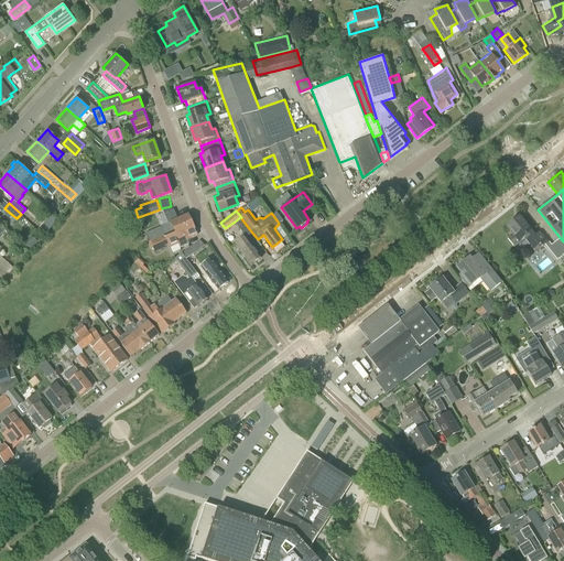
[(277,211),(272,214),(278,222),(283,218),(277,211)]
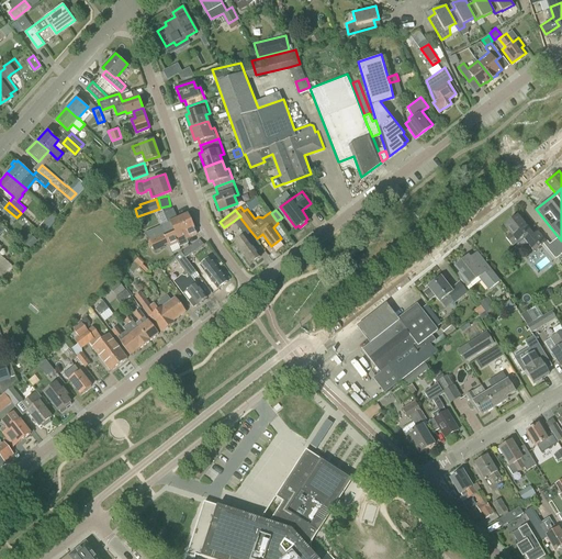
[(154,236),(191,220),(187,211),(170,219),(171,221),(150,230),(153,235),(154,236)]
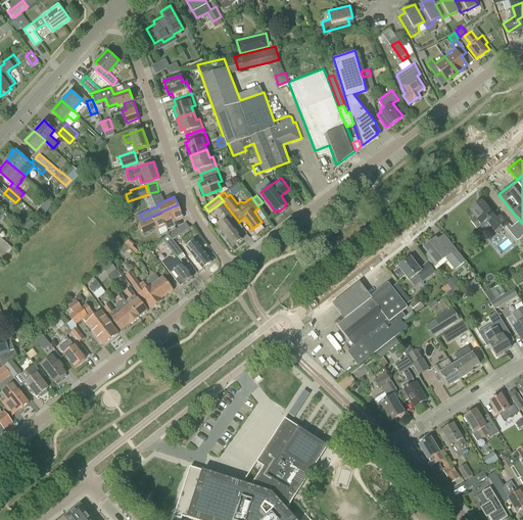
[(495,217),(482,199),(470,208),(475,216),(470,219),(476,227),(486,219),(495,231),(508,223),(501,214),(495,217)]
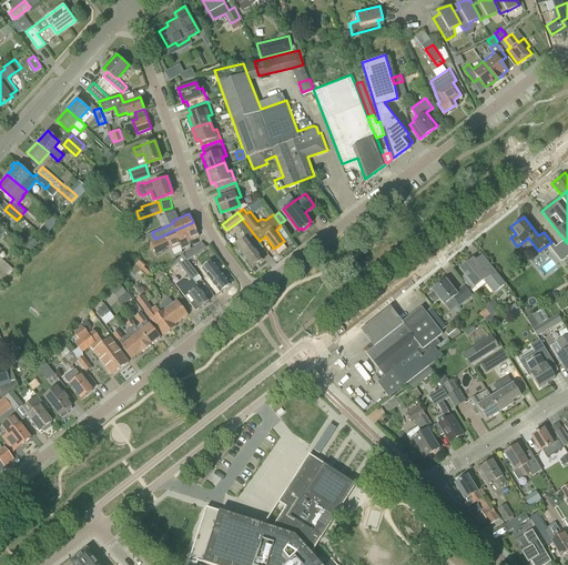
[(247,238),(253,233),(242,219),(236,223),(246,235),(247,238)]
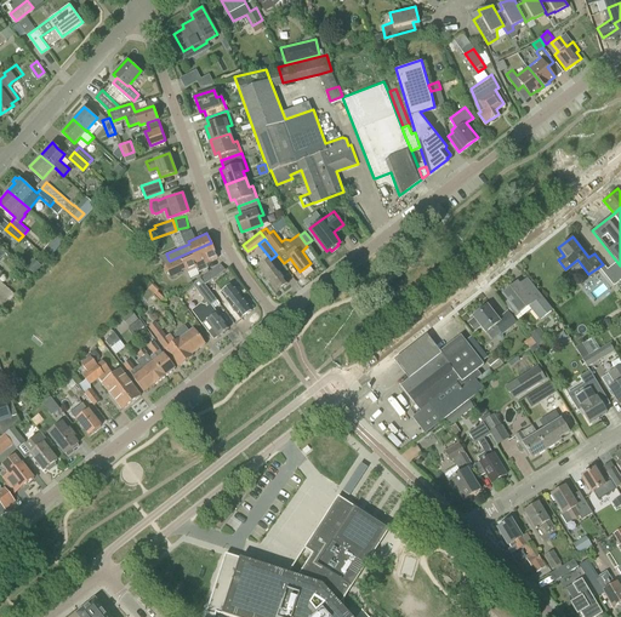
[(170,261),(169,260),(165,262),(171,275),(186,268),(187,270),(197,267),(198,270),(209,266),(206,262),(217,257),(211,243),(170,261)]
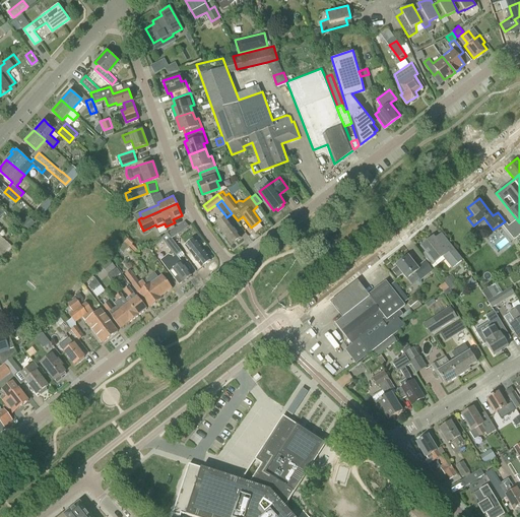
[(241,235),(226,217),(225,215),(216,222),(232,242),(241,235)]
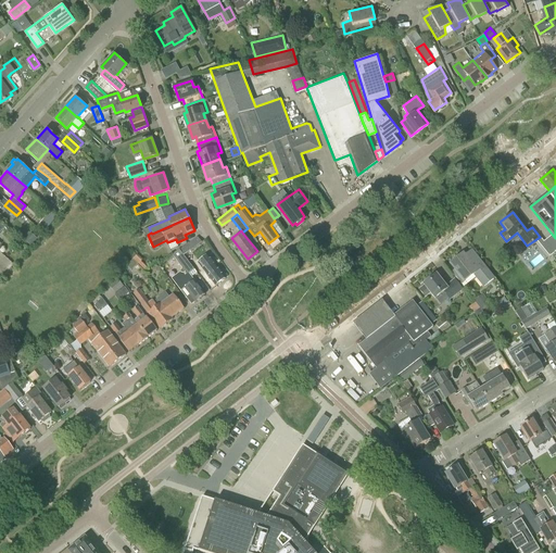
[(179,248),(184,253),(191,248),(192,249),(202,241),(198,235),(179,248)]
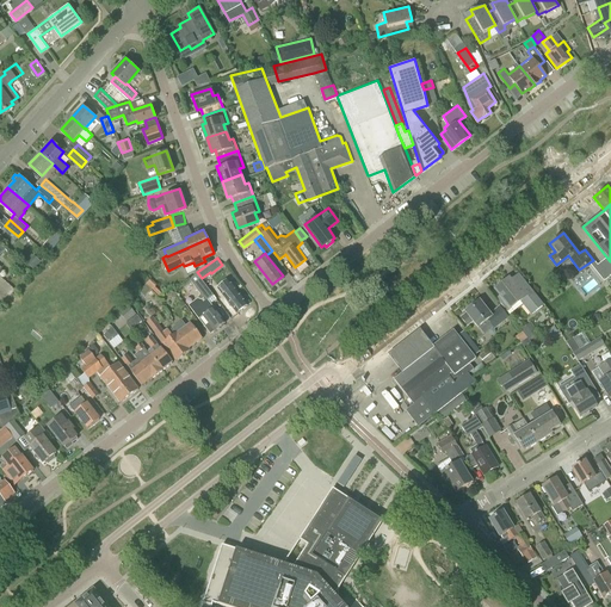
[(202,278),(197,272),(189,277),(204,297),(205,299),(214,293),(202,278)]
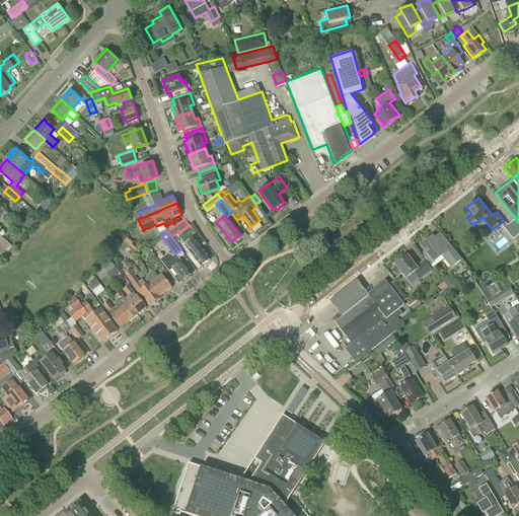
[(438,243),(433,236),(431,234),(420,243),(424,249),(422,251),(430,263),(441,253),(451,266),(461,258),(445,237),(438,243)]
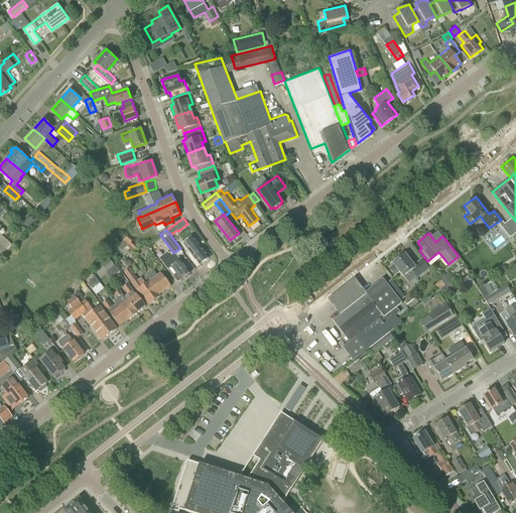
[(133,248),(136,245),(131,240),(132,239),(127,234),(123,238),(133,248)]
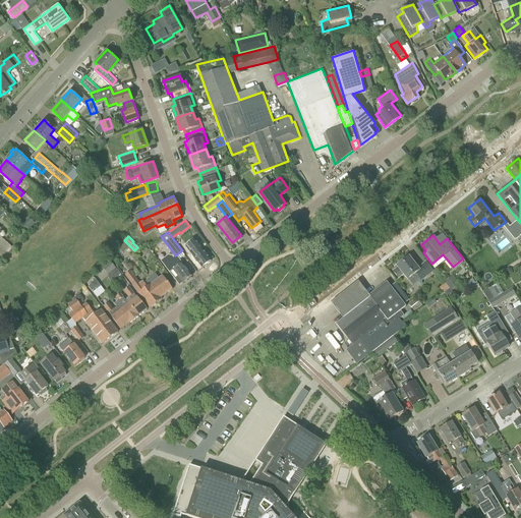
[(186,244),(182,247),(190,257),(193,255),(201,266),(212,259),(197,240),(188,247),(186,244)]
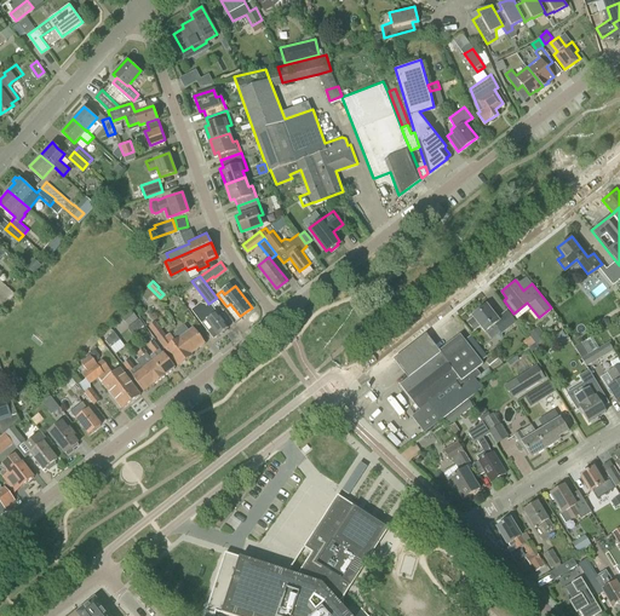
[(136,310),(142,304),(136,299),(131,304),(136,310)]
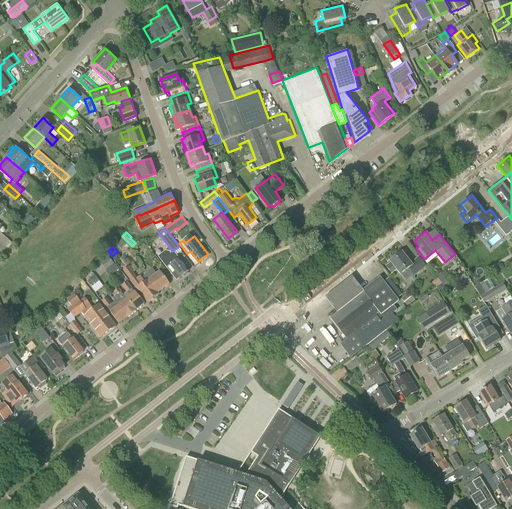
[(178,258),(172,251),(171,249),(170,250),(166,249),(158,255),(167,267),(171,264),(170,264),(178,258)]
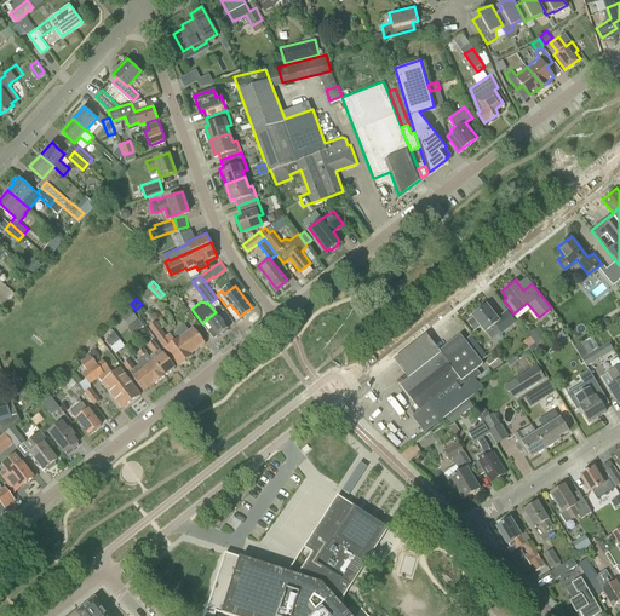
[(472,315),(466,320),(474,329),(480,324),(484,329),(484,330),(494,322),(500,329),(501,330),(515,320),(506,309),(497,317),(493,311),(489,306),(486,303),(472,314),(472,315)]
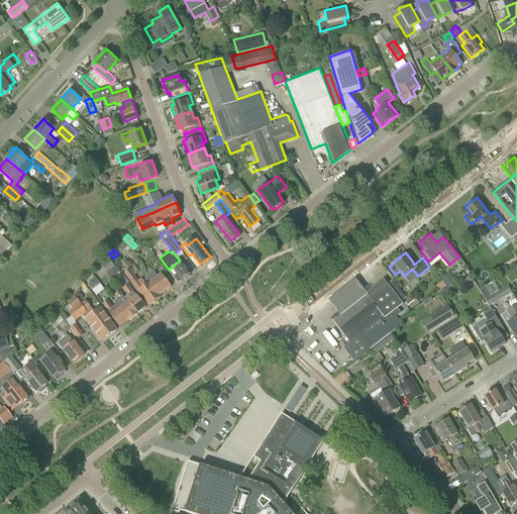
[(172,267),(173,267),(181,279),(191,272),(181,259),(180,261),(172,267)]
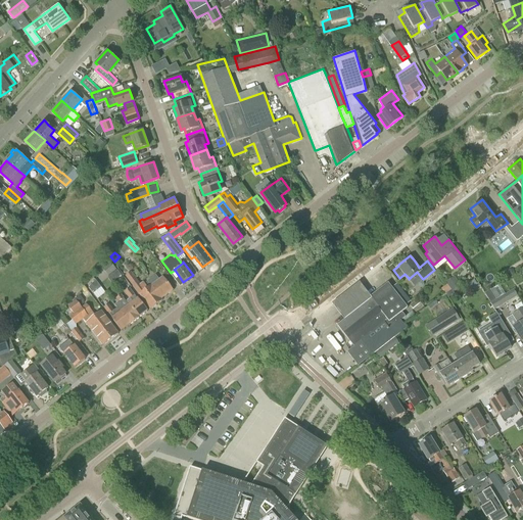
[(117,268),(107,276),(111,281),(122,273),(117,268)]
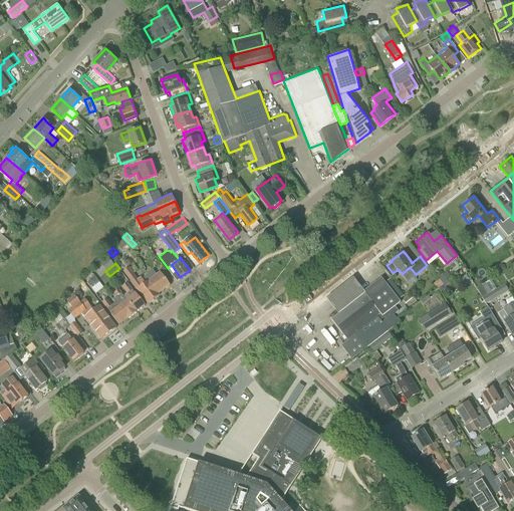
[(138,277),(127,265),(122,269),(148,302),(160,293),(159,291),(170,283),(161,270),(157,273),(153,268),(145,274),(149,279),(146,281),(141,275),(138,277)]
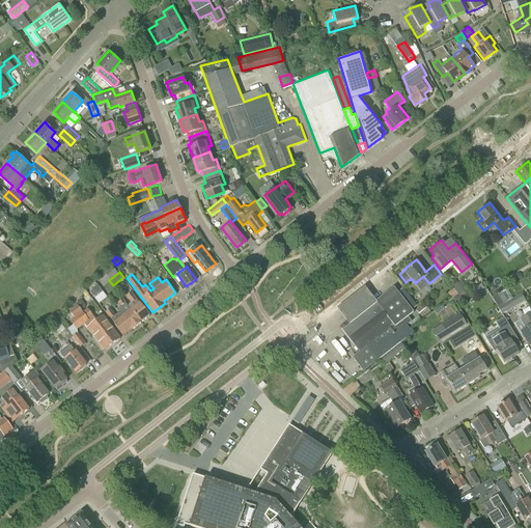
[(103,289),(96,282),(90,290),(94,296),(103,289)]
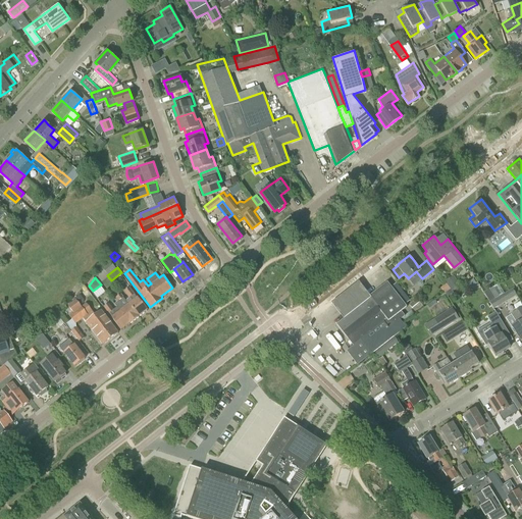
[(343,317),(336,322),(353,344),(346,349),(357,362),(371,351),(393,334),(405,325),(403,322),(399,318),(404,314),(401,309),(406,305),(405,303),(390,286),(386,279),(385,280),(369,293),(368,294),(370,296),(343,317)]
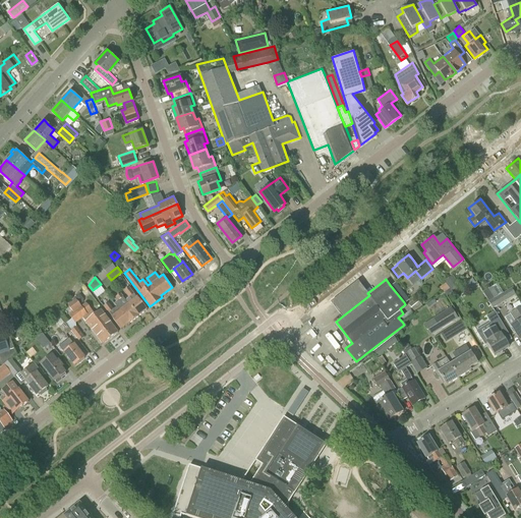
[(489,285),(493,293),(502,290),(499,282),(489,285)]
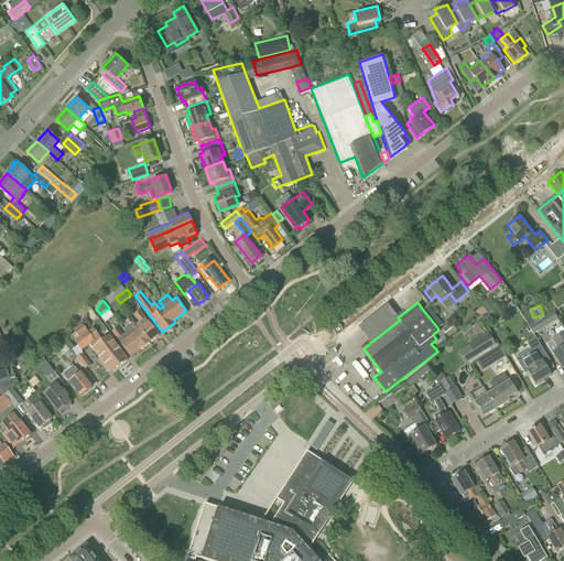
[(136,323),(150,341),(159,334),(148,320),(139,309),(133,313),(139,321),(137,323),(136,323)]
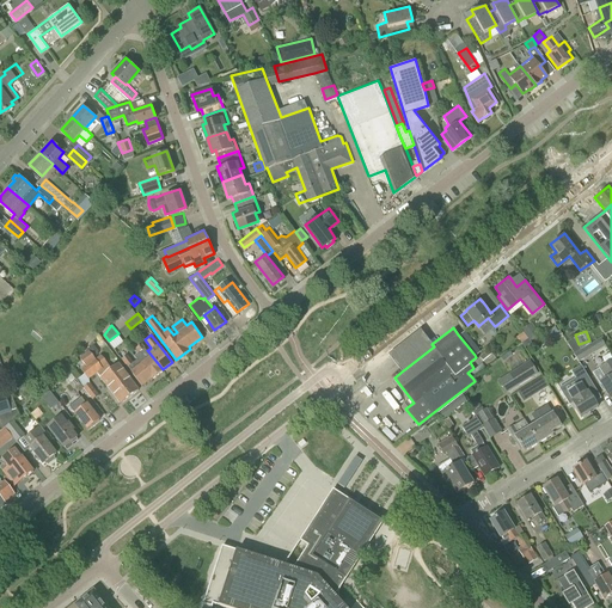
[(574,336),(567,341),(574,351),(581,348),(574,336)]
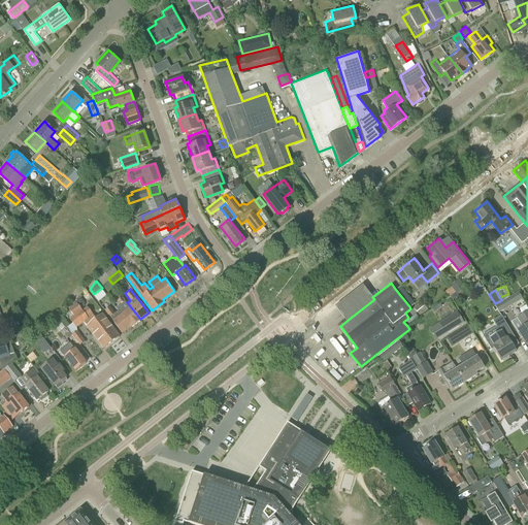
[(504,298),(508,305),(522,297),(518,290),(504,298)]
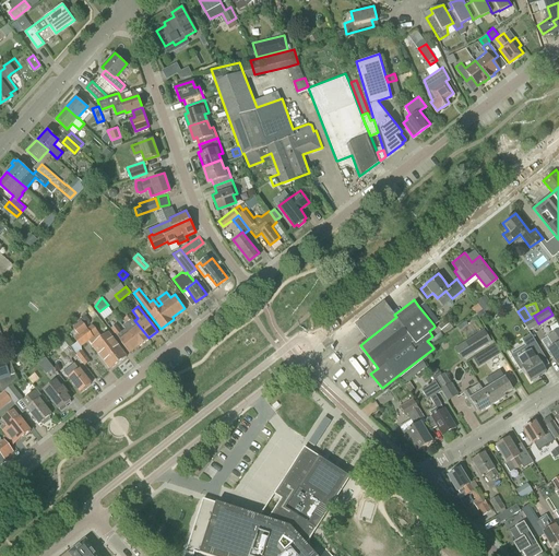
[(134,320),(135,320),(129,312),(123,317),(127,320),(122,323),(125,327),(126,327),(139,345),(149,338),(134,320)]
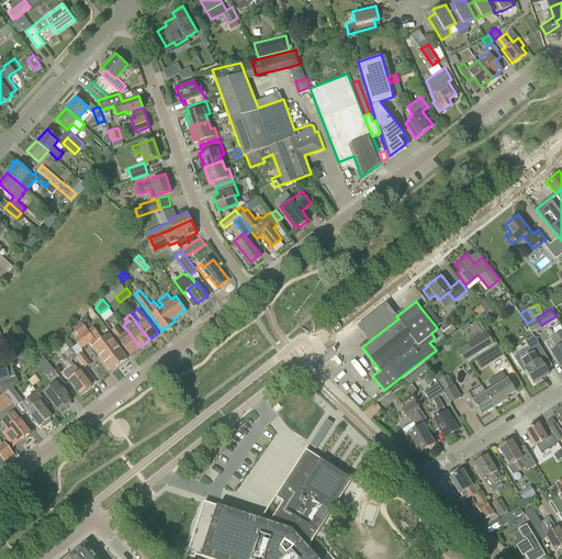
[(446,332),(454,325),(449,320),(441,326),(446,332)]
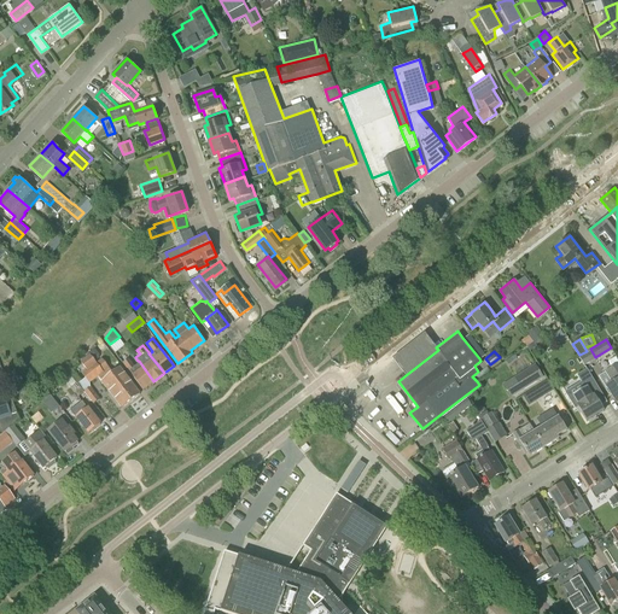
[(110,373),(112,370),(101,356),(95,361),(91,352),(81,360),(87,368),(82,372),(85,375),(77,381),(85,390),(83,390),(93,401),(99,396),(89,385),(89,381),(98,374),(101,379),(122,405),(129,399),(115,379),(110,373)]
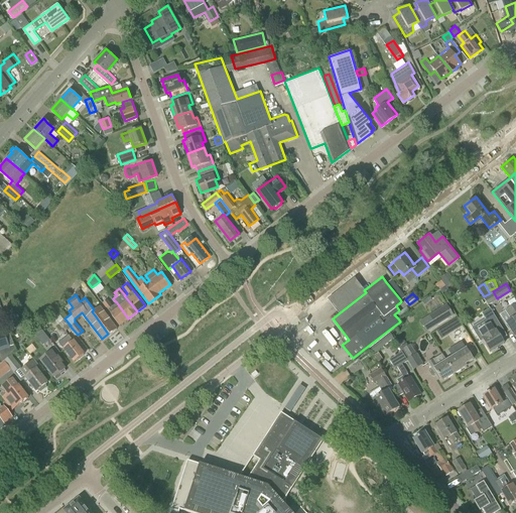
[(116,301),(115,301),(112,304),(107,297),(102,301),(111,312),(120,325),(128,318),(116,301)]
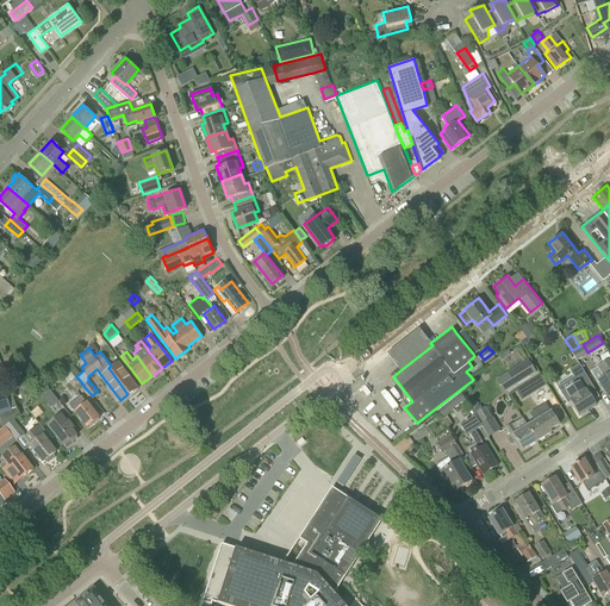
[(608,395),(609,393),(609,355),(597,363),(604,375),(598,379),(608,395)]
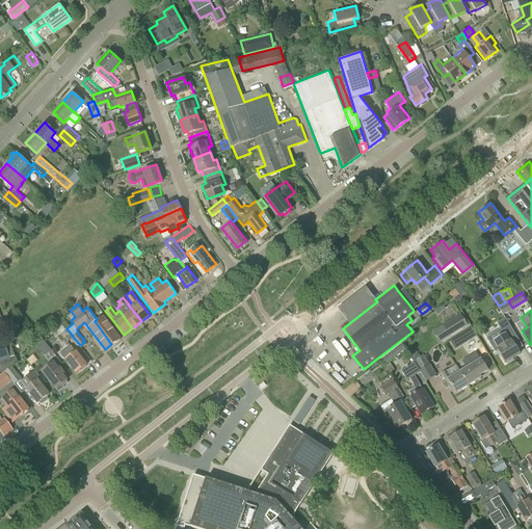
[(440,340),(468,322),(460,311),(432,328),(440,340)]
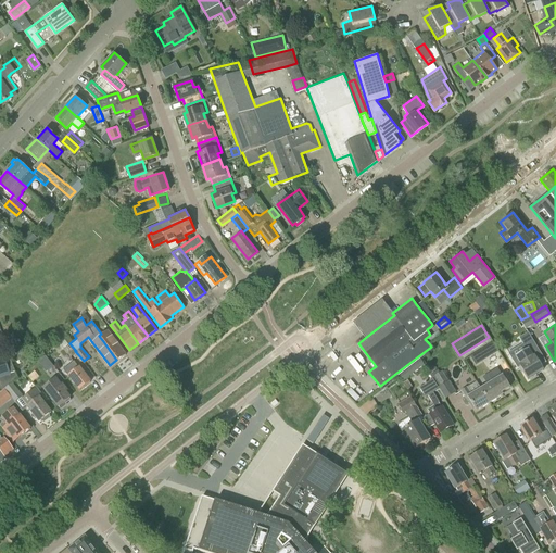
[(103,341),(116,360),(126,352),(108,329),(101,334),(99,336),(103,341)]
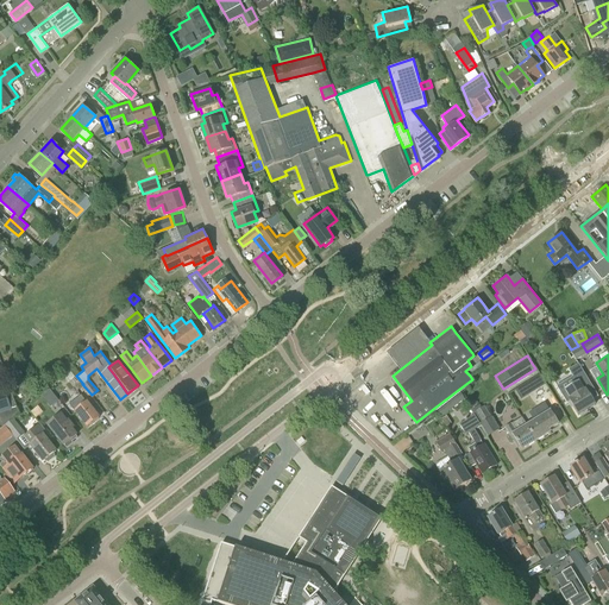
[(565,389),(560,391),(566,399),(569,398),(577,413),(594,403),(585,389),(592,384),(590,380),(584,371),(581,365),(571,371),(572,373),(576,380),(564,388),(565,389)]
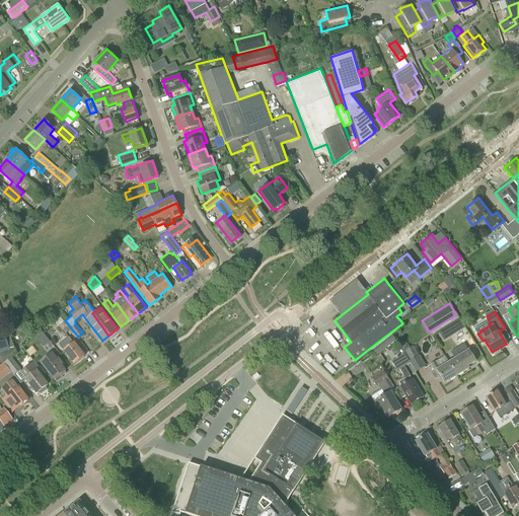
[(461,335),(467,330),(459,317),(453,320),(461,335)]
